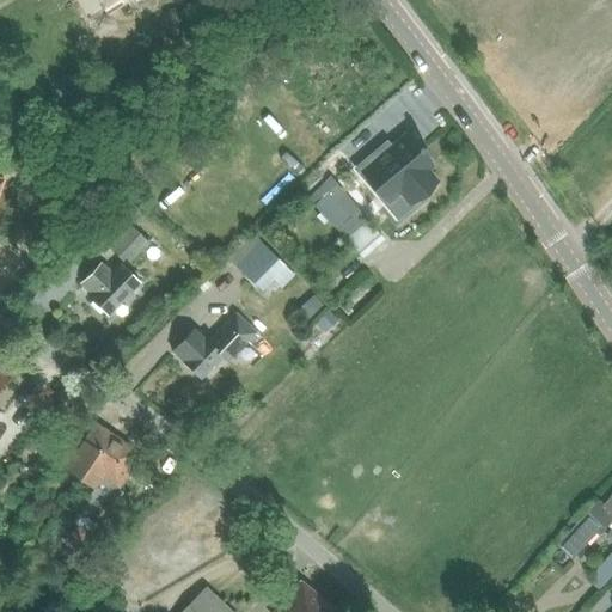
[(101,0),(109,14),(124,5),(122,1),(124,0),(101,0)]
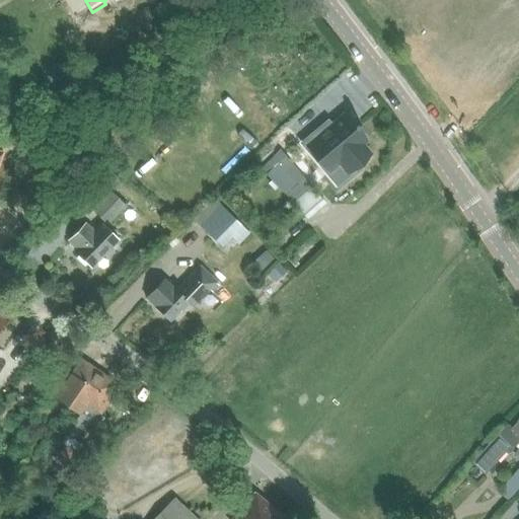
[(303,140),(302,141),(327,171),(334,166),(337,163),(346,173),(353,168),(368,155),(360,144),(365,140),(356,130),(357,128),(355,125),(353,127),(344,116),(332,126),(328,129),(323,123),(303,140)]
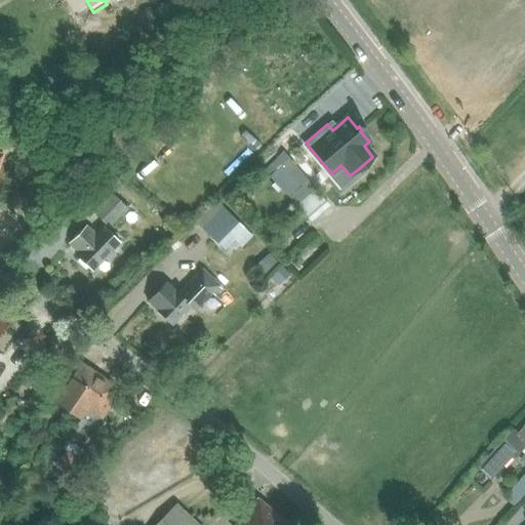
[(270,177),(289,198),(294,203),(313,188),(296,167),(287,174),(280,167),(270,177)]
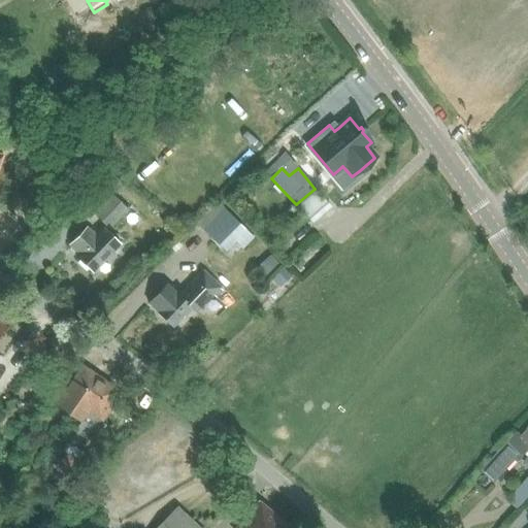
[(86,204),(110,228),(128,210),(116,198),(125,188),(113,176),(86,204)]
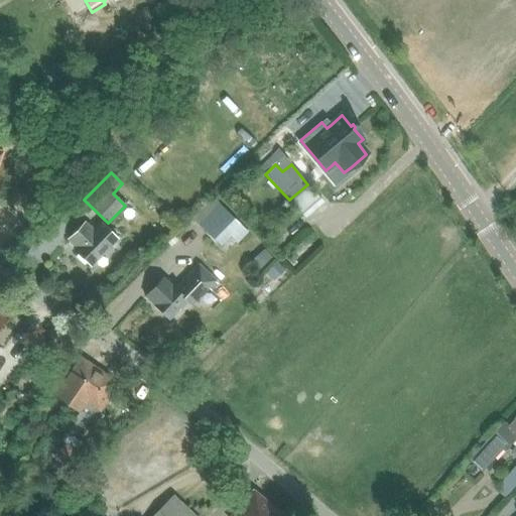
[(237,242),(247,232),(219,205),(200,225),(220,244),(229,235),(237,242)]
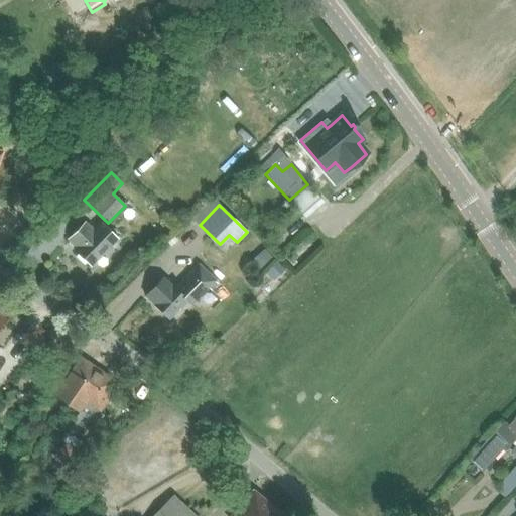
[(102,256),(119,240),(102,224),(94,232),(85,223),(70,238),(79,247),(76,250),(91,265),(101,255),(102,256)]
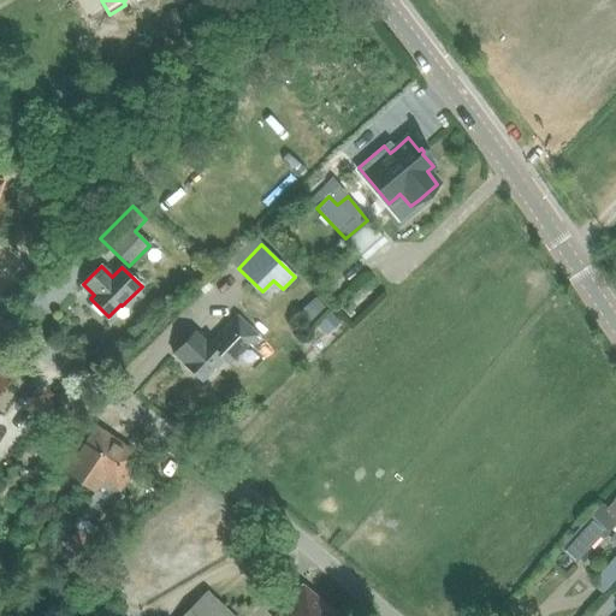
[(315,297),(303,309),(312,319),(325,307),(315,297)]
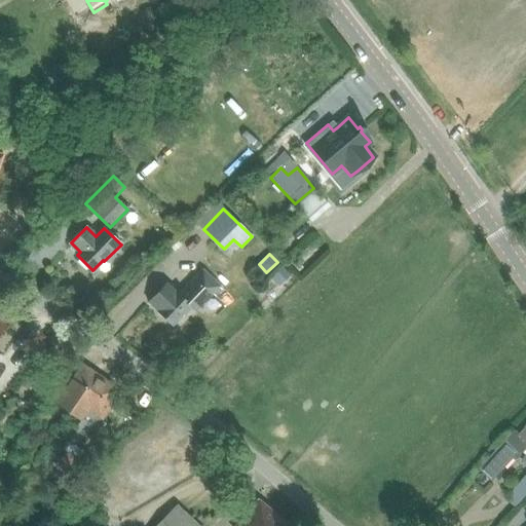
[(283,267),(272,277),(278,285),(289,274),(283,267)]
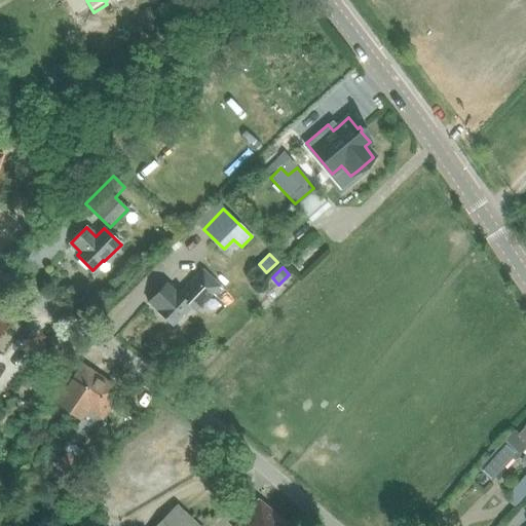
[(202,270),(194,279),(179,296),(165,284),(148,302),(173,325),(183,314),(185,316),(196,304),(200,308),(212,295),(211,295),(219,286),(202,270)]
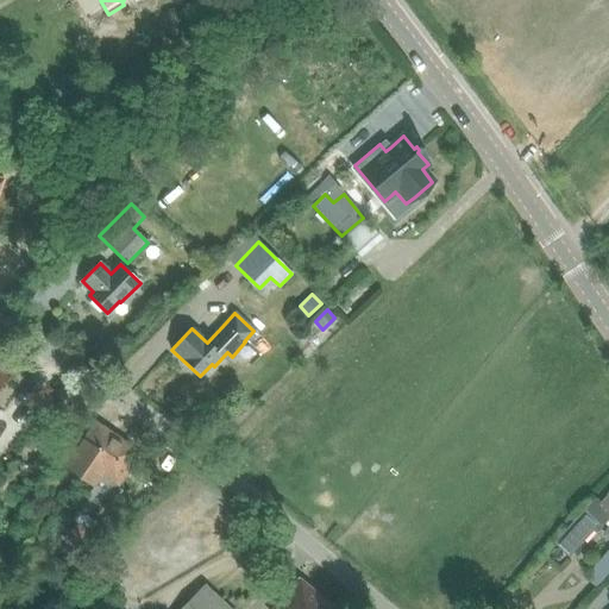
[(64,469),(87,484),(119,437),(96,421),(64,469)]
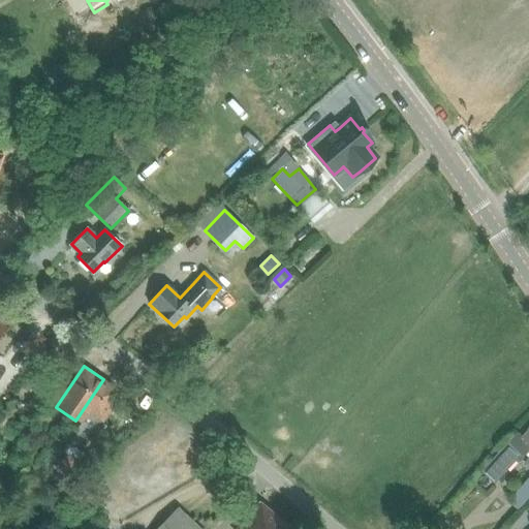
[(103,379),(75,421),(82,425),(91,413),(102,422),(122,393),(103,379)]
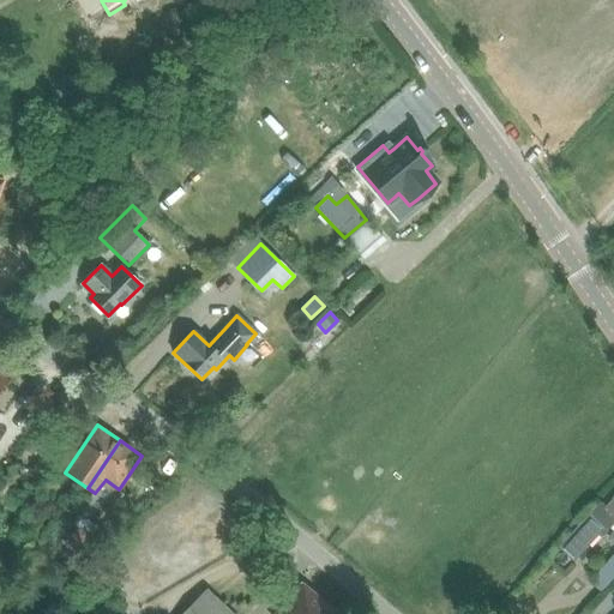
[(613,499),(606,507),(602,503),(570,539),(561,547),(573,560),(583,552),(613,517),(613,499)]
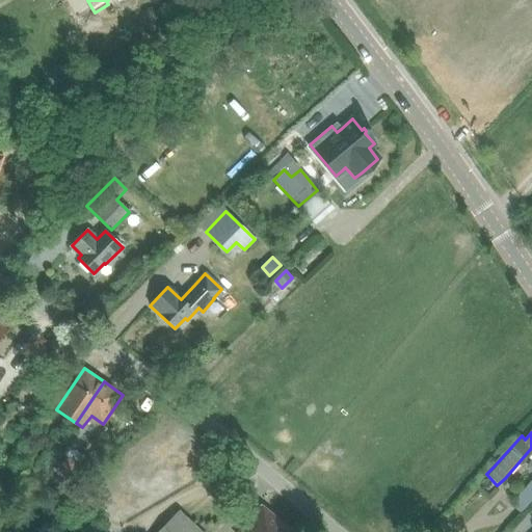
[(69,445),(63,453),(89,471),(96,462),(78,451),(69,445)]
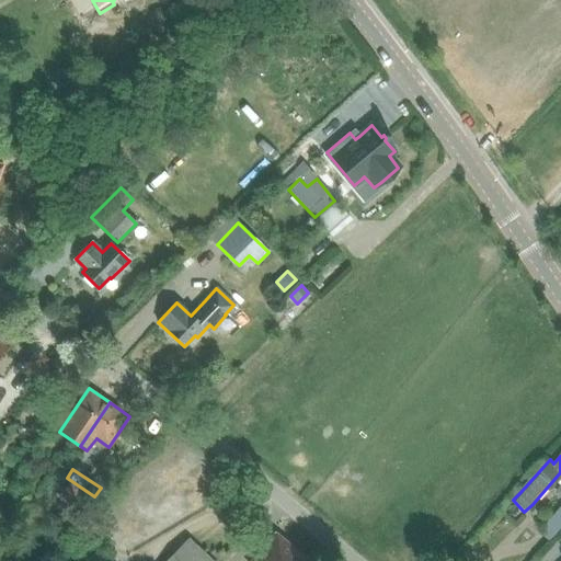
[(560,508),(542,530),(552,539),(560,528),(560,508)]
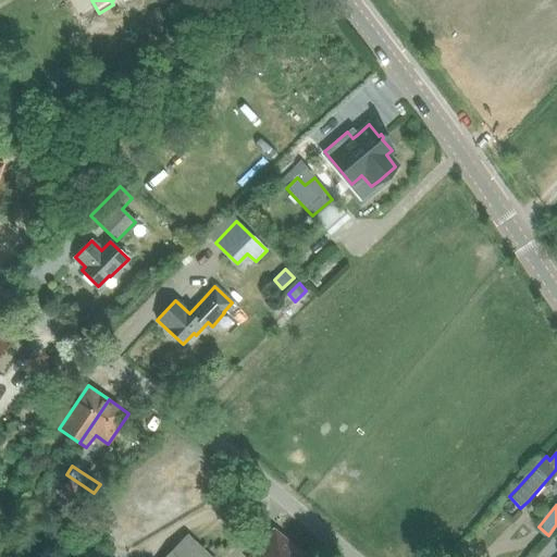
[(307,556),(273,528),(248,556),(249,556),(307,556)]
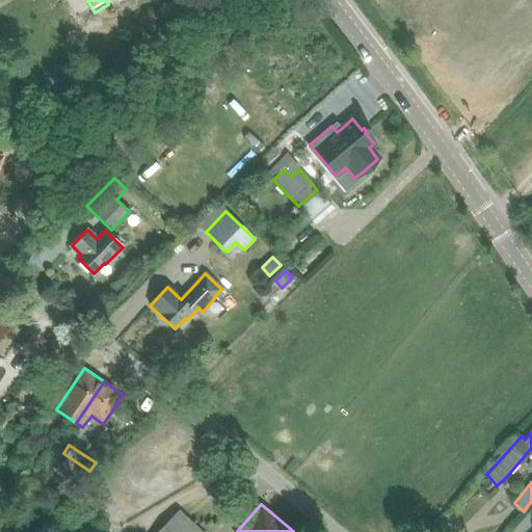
[(162,527),(157,531),(184,531),(192,524),(177,510),(161,527),(162,527)]
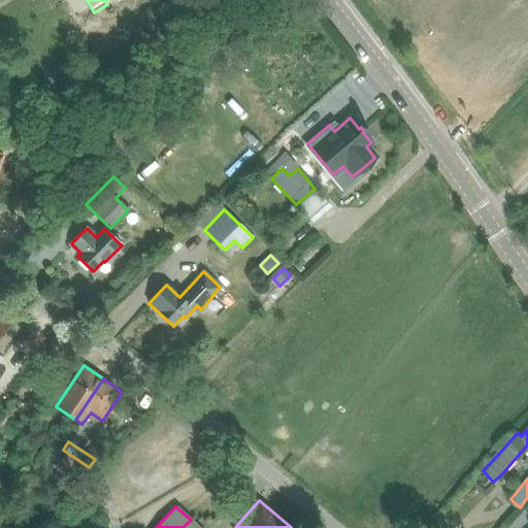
All buildings are outlined.
